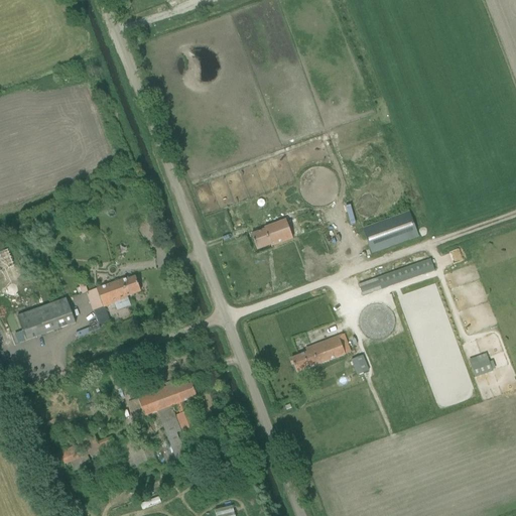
[(409,213),(362,229),(372,255),(418,238),(409,213)]
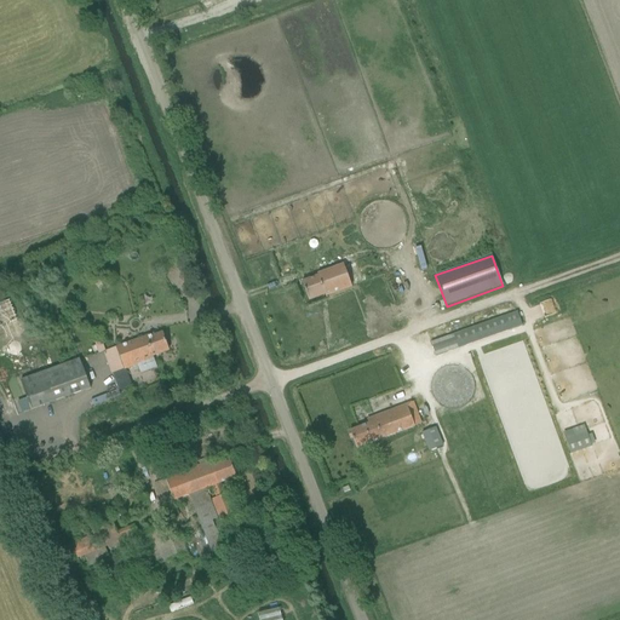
[(344,265),(329,271),(317,275),(319,277),(303,283),(309,302),(325,296),(327,299),(338,294),(354,288),(344,265)]
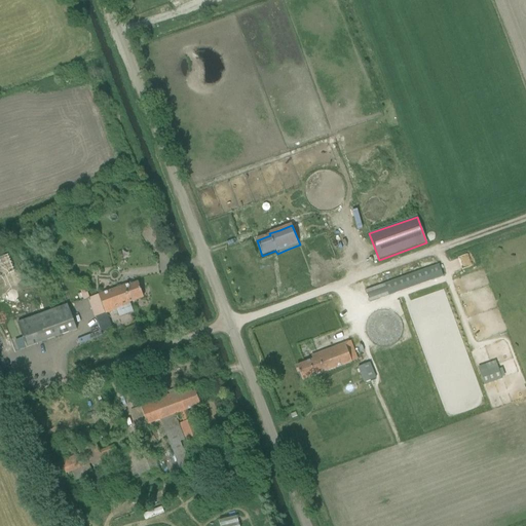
[(439,265),(384,284),(388,296),(444,277),(439,265)]
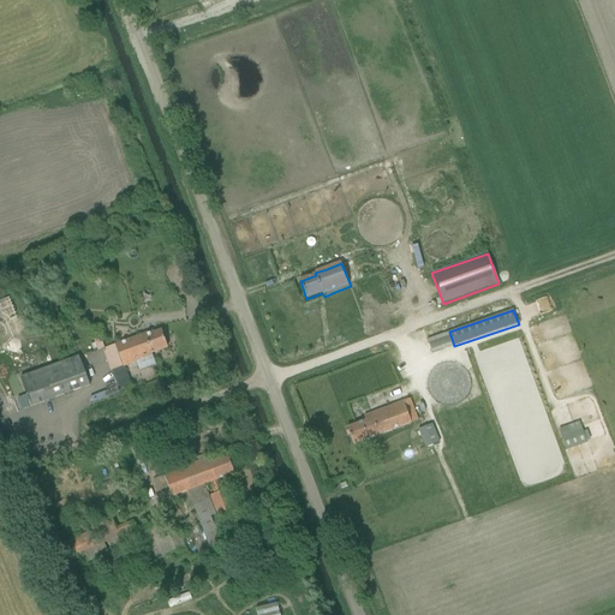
[(123,366),(136,363),(139,372),(156,366),(151,354),(167,348),(161,330),(154,334),(153,332),(142,336),(114,345),(105,350),(101,336),(94,339),(99,352),(103,350),(111,371),(123,366)]
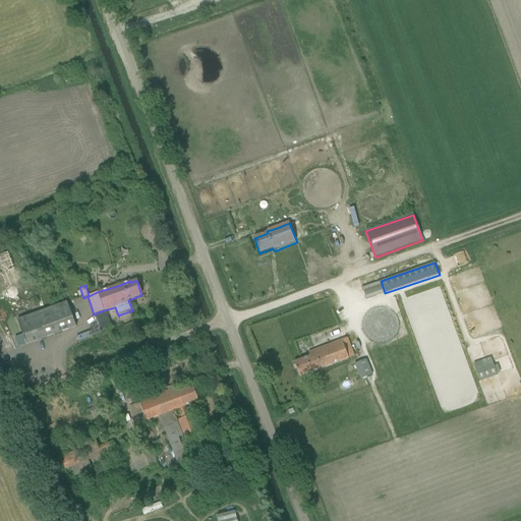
[(76,328),(67,303),(17,323),(26,346),(76,328)]
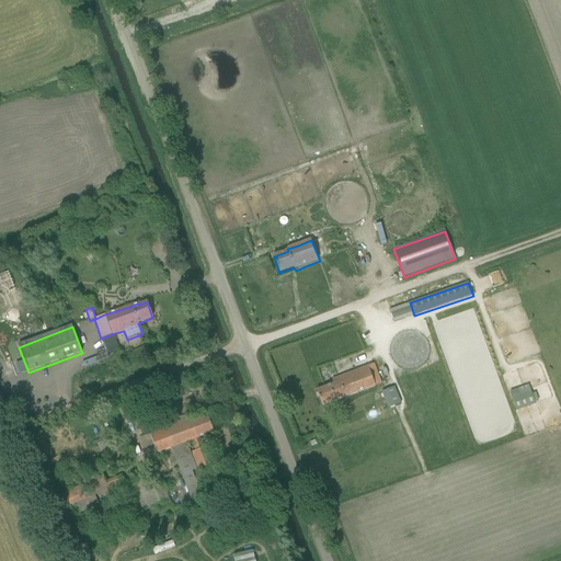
[(375,364),(348,374),(338,378),(340,381),(317,390),(323,407),(333,402),(382,385),(375,364)]
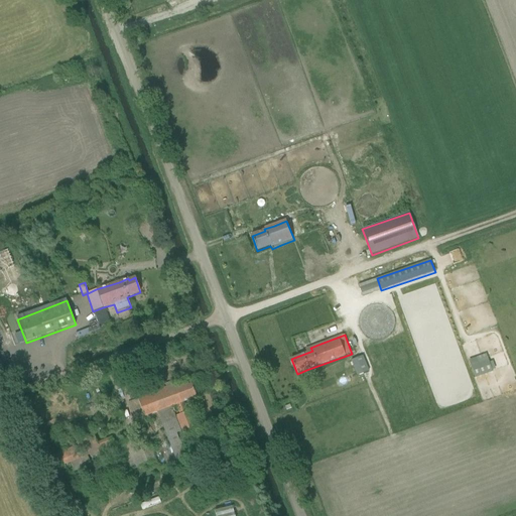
[(353,367),(365,362),(363,356),(351,361),(353,367)]
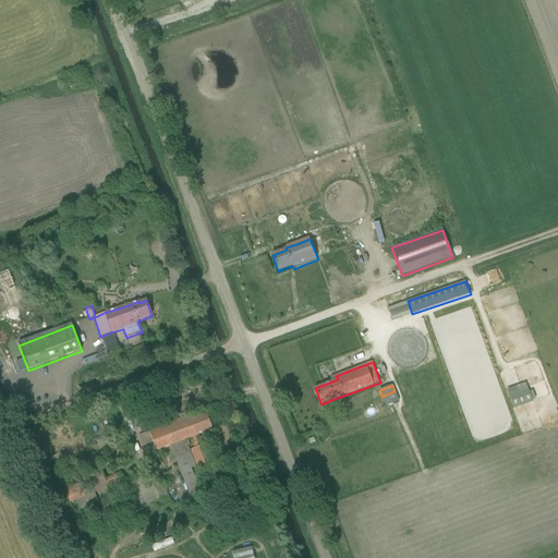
[(529,389),(509,396),(511,402),(517,400),(519,408),(533,402),(529,389)]
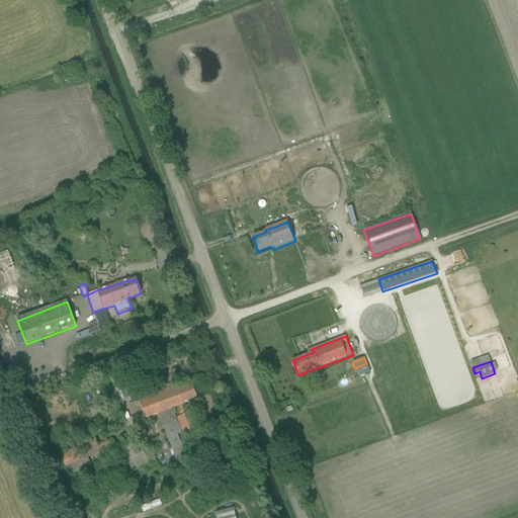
[(135,423),(143,420),(145,423),(146,423),(155,420),(160,418),(179,469),(193,463),(173,410),(177,408),(180,417),(177,418),(185,440),(190,438),(200,435),(191,413),(188,414),(184,405),(197,400),(192,384),(177,391),(176,386),(167,391),(128,404),(135,423)]
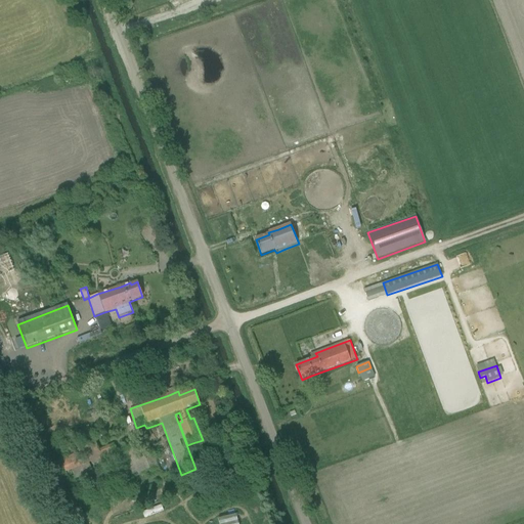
[(70,482),(121,461),(114,444),(99,450),(90,428),(72,435),(79,452),(60,460),(70,482)]
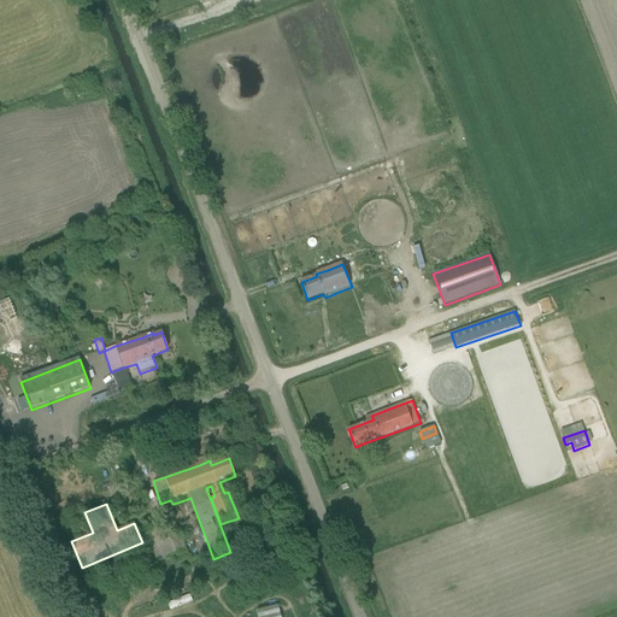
[(153,564),(187,552),(181,535),(175,538),(169,521),(141,532),(153,564)]
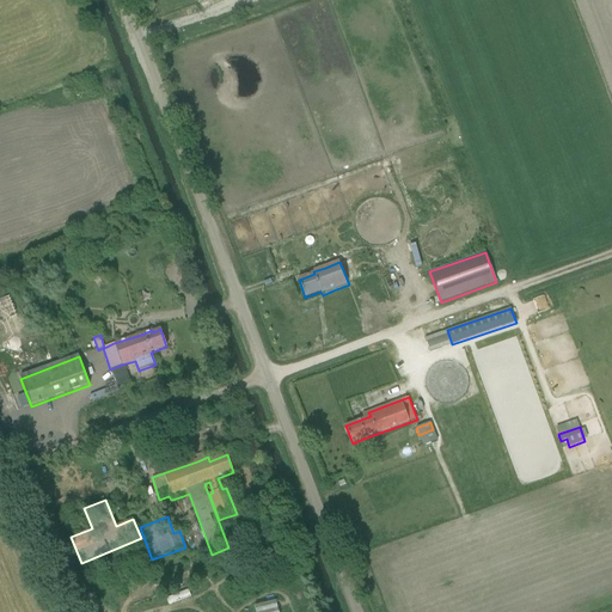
[(209,569),(228,562),(226,556),(207,562),(209,569)]
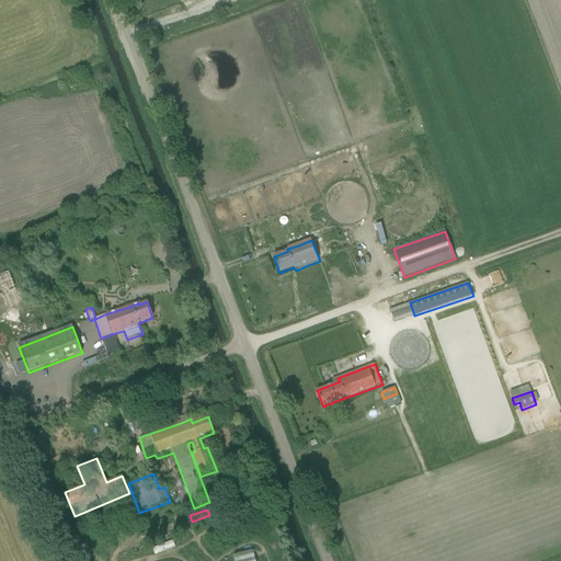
[(173,541),(152,549),(155,554),(175,547),(173,541)]
